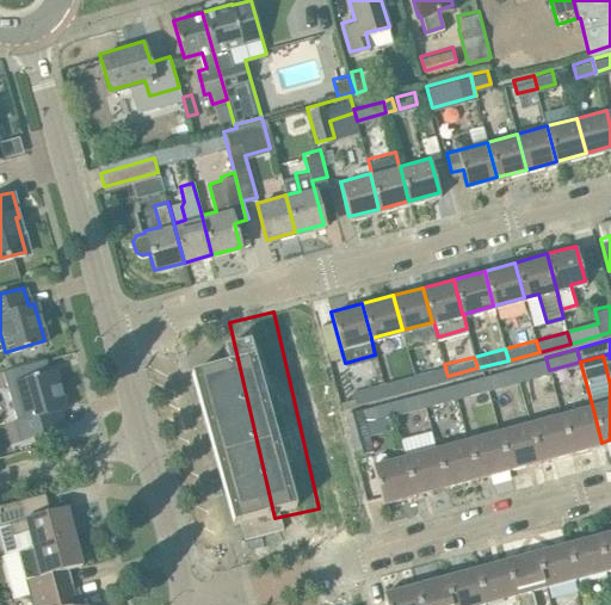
[(514,365),(518,378),(549,370),(545,357),(514,365)]
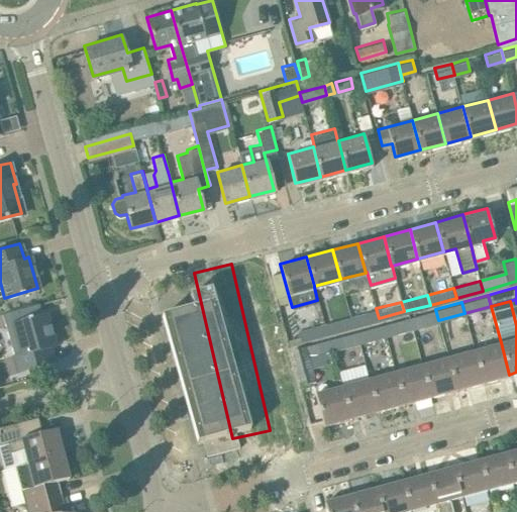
[(379,318),(376,308),(349,315),(352,325),(379,318)]
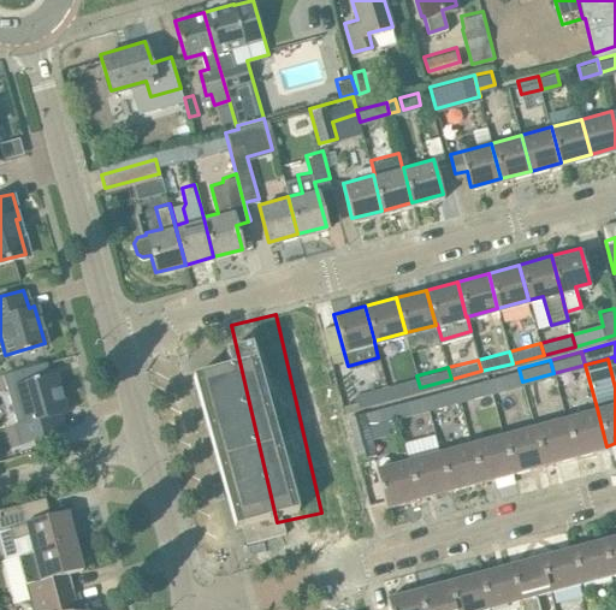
[(487,377),(491,390),(522,382),(519,368),(487,377)]
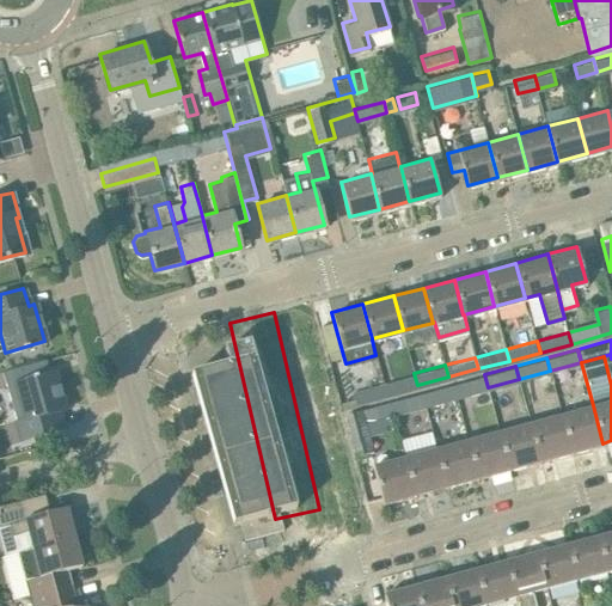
[(26,417),(17,421),(23,439),(65,427),(60,409),(66,406),(55,369),(16,380),(26,417)]
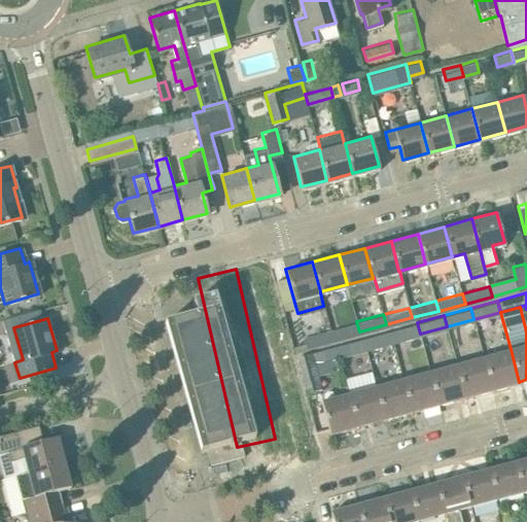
[(359,332),(356,321),(330,328),(334,339),(359,332)]
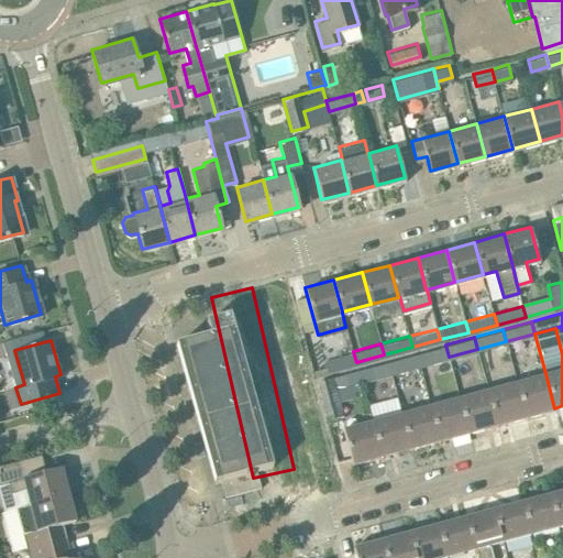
[(417,352),(420,364),(449,357),(445,345),(417,352)]
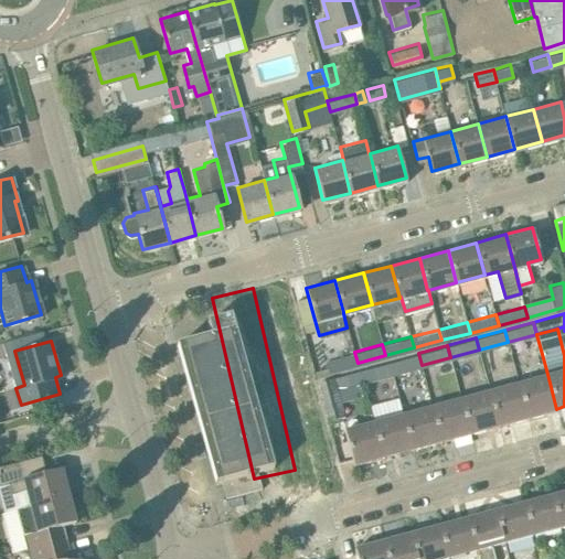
[(358,363),(354,352),(326,358),(329,369),(358,363)]
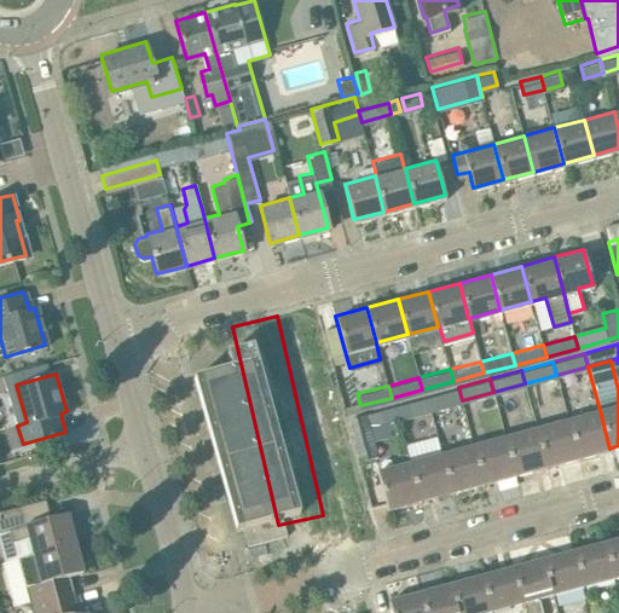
[(426,395),(429,409),(462,400),(458,387),(426,395)]
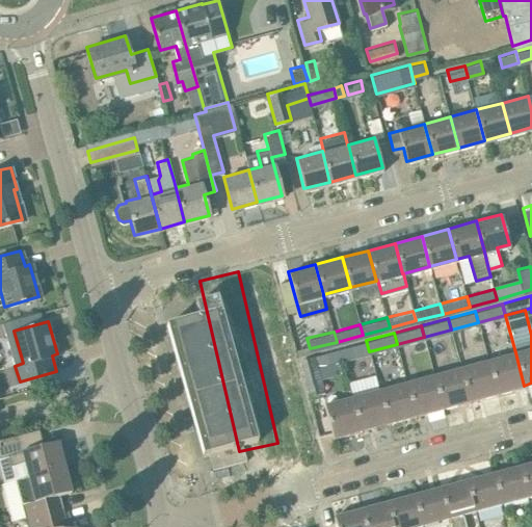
[(339,347),(342,359),(369,351),(366,340),(339,347)]
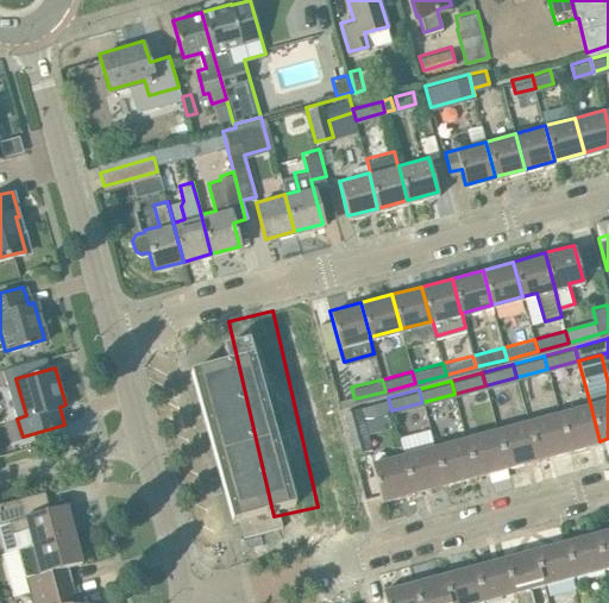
[(391,410),(388,397),(358,406),(358,404),(343,409),(351,439),(355,451),(372,446),(369,429),(381,426),(378,414),(391,410)]
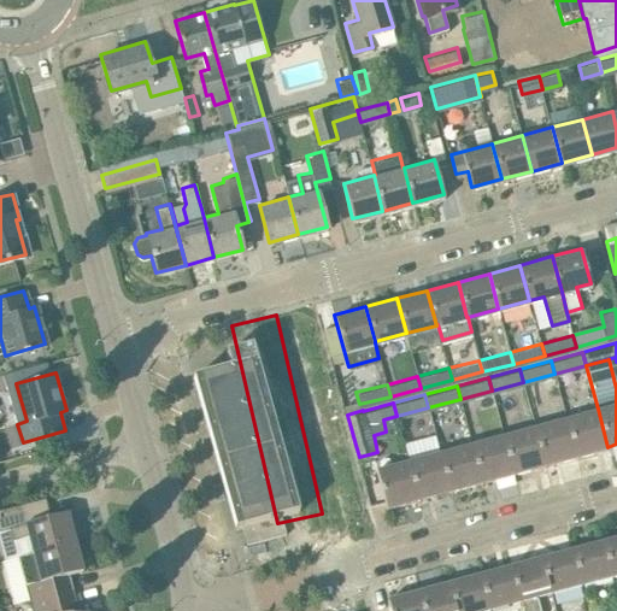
[(598,409),(566,417),(576,456),(607,447),(598,409)]
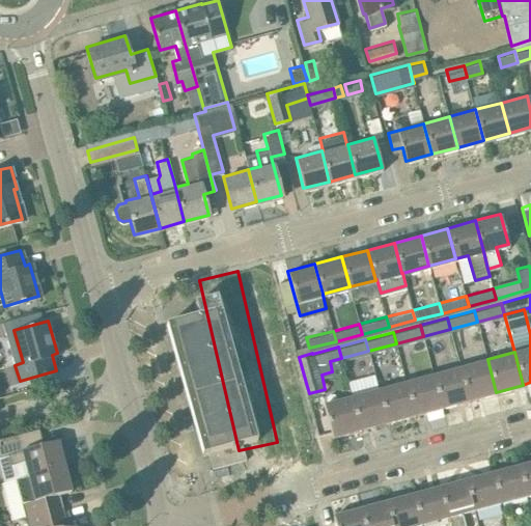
[(487,359),(460,366),(469,399),(496,392),(487,359)]
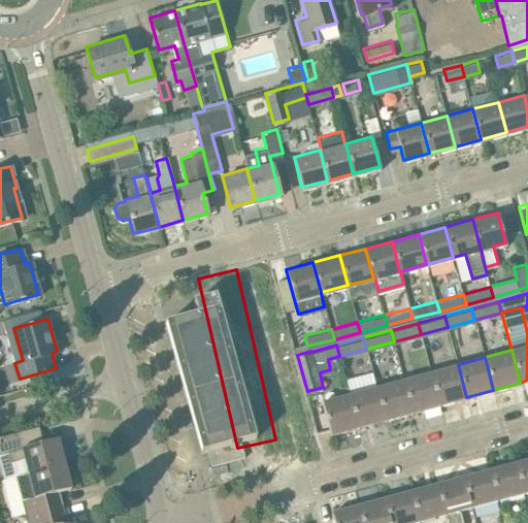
[(458,364),(430,371),(439,404),(466,397),(458,364)]
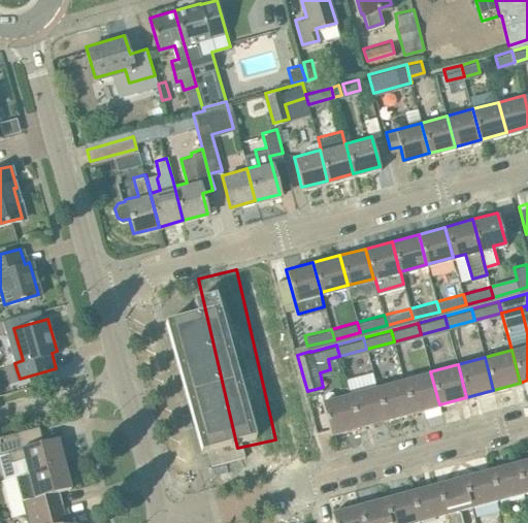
[(430,371),(403,379),(413,412),(439,404),(430,371)]
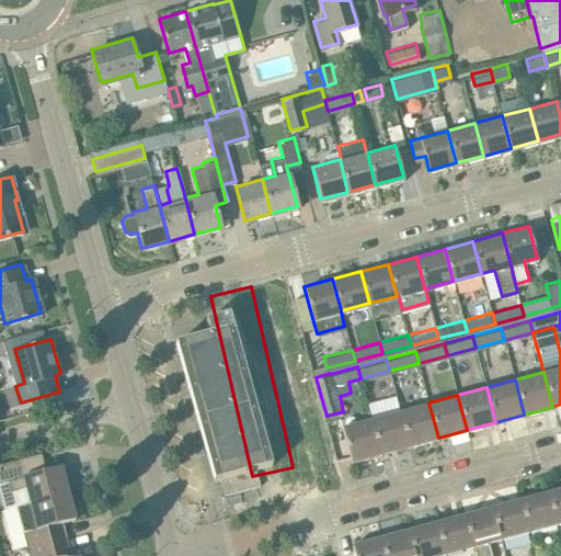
[(428,403),(400,410),(410,445),(438,438),(428,403)]
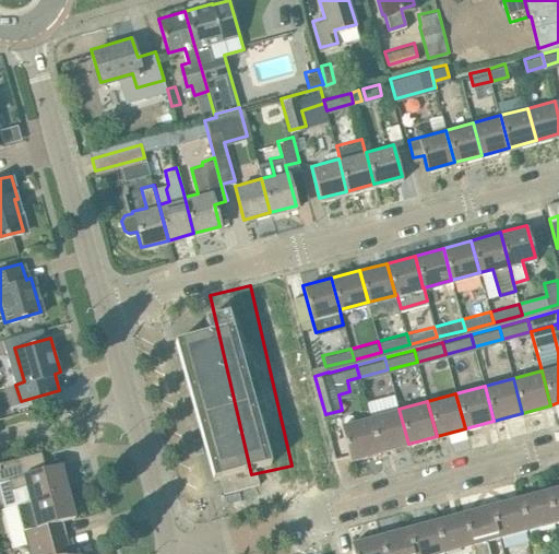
[(399,409),(370,416),(380,451),(408,444),(399,409)]
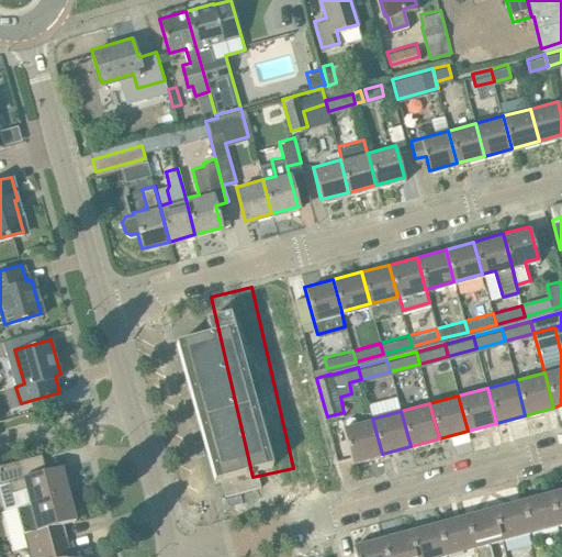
[(382,454),(372,419),(343,426),(352,461),(382,454)]
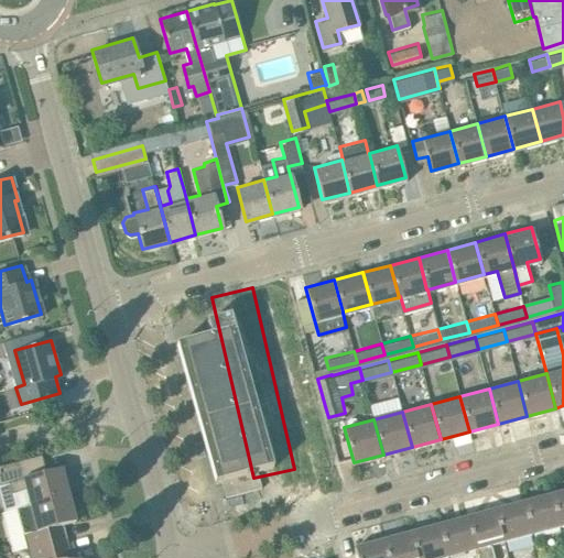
[(26,502),(66,492),(60,467),(32,474),(28,457),(0,463),(0,483),(8,482),(10,491),(23,488),(26,502)]
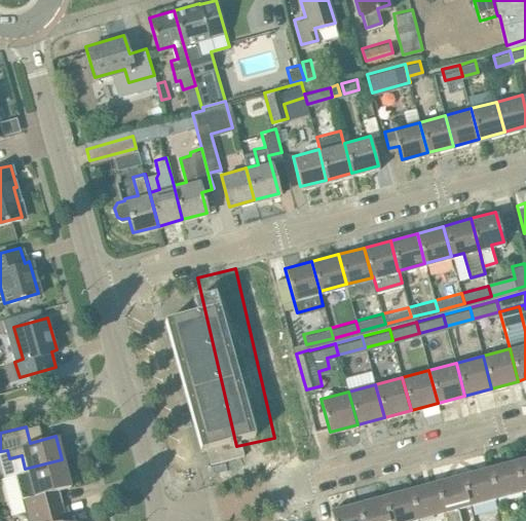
[(525,454),(514,458),(522,489),(525,488),(525,454)]
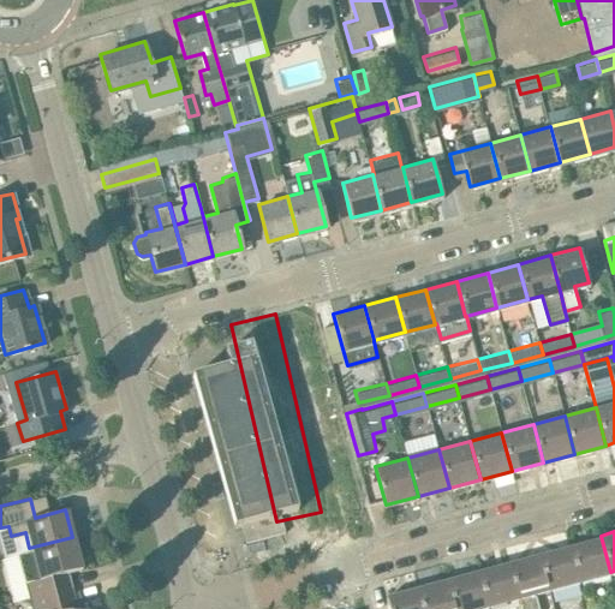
[(601,536),(569,544),(579,580),(610,572),(601,536)]
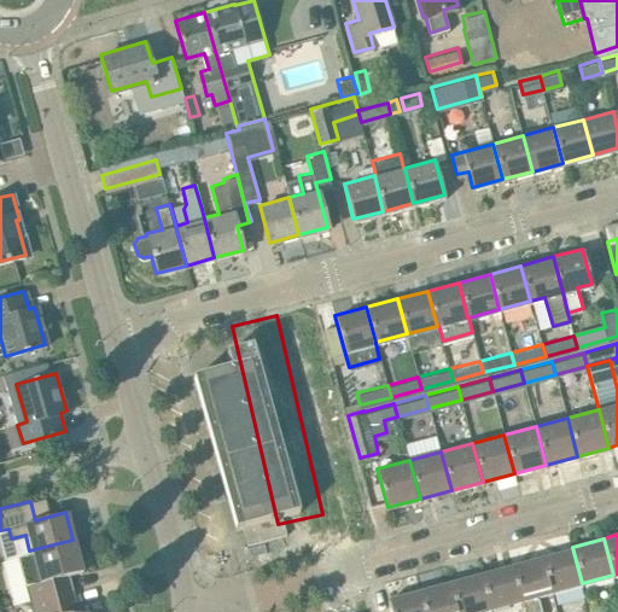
[(29,596),(59,589),(56,576),(80,570),(73,540),(29,551),(30,552),(17,555),(25,583),(22,583),(11,587),(15,601),(25,598),(29,596)]
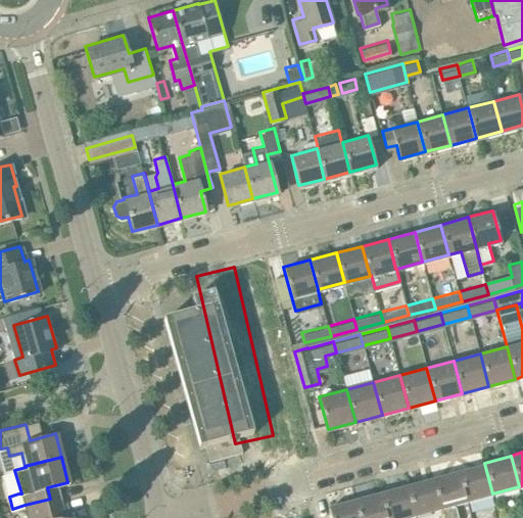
[(484,463),(459,470),(467,501),(492,493),(484,463)]
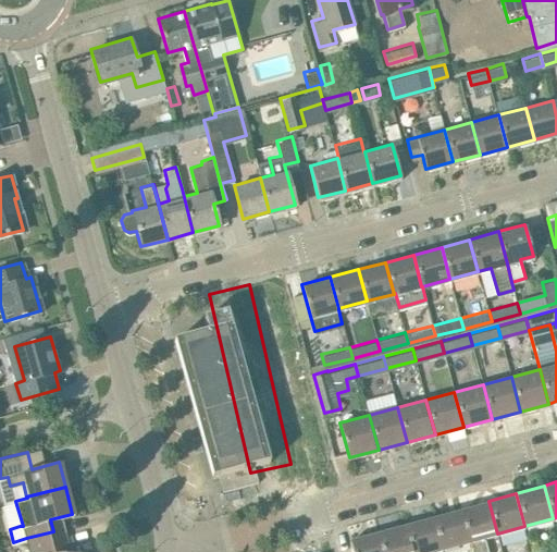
[(469,541),(470,541),(473,551),(489,551),(484,537),(497,534),(489,501),(460,507),(469,541)]
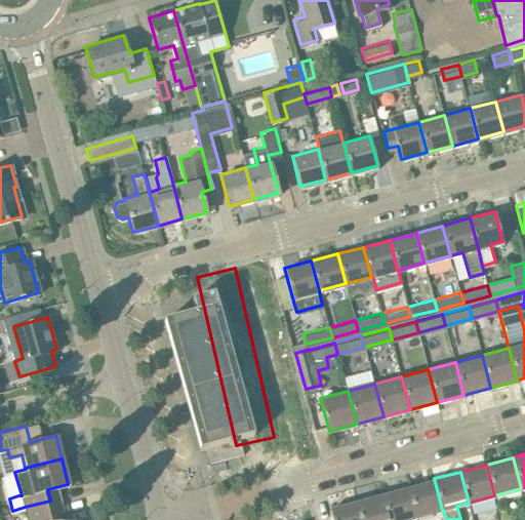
[(434,478),(408,485),(416,517),(442,510),(434,478)]
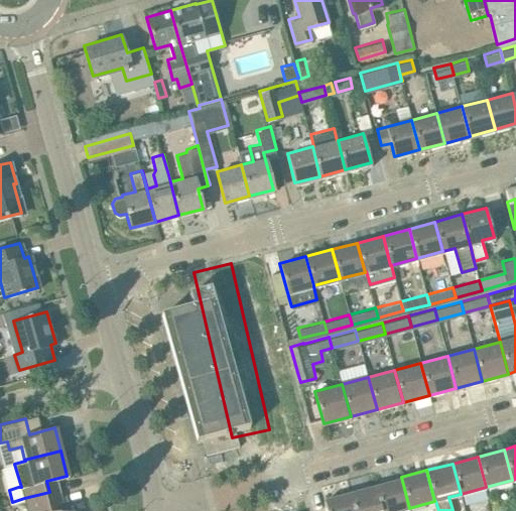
[(396,510),(409,508),(401,477),(375,484),(382,510),(396,510)]
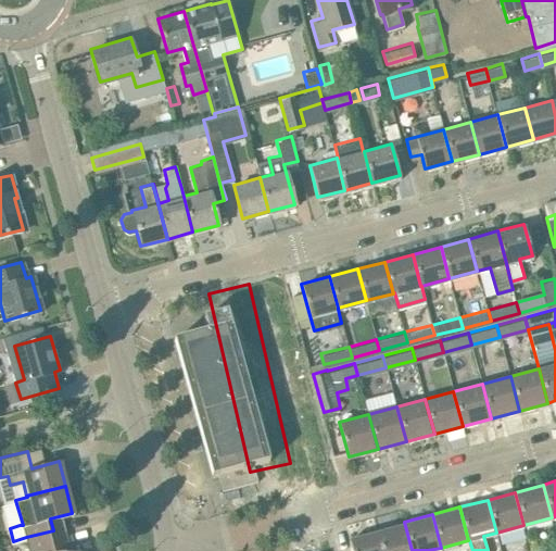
[(412,550),(404,522),(377,529),(382,550),(412,550)]
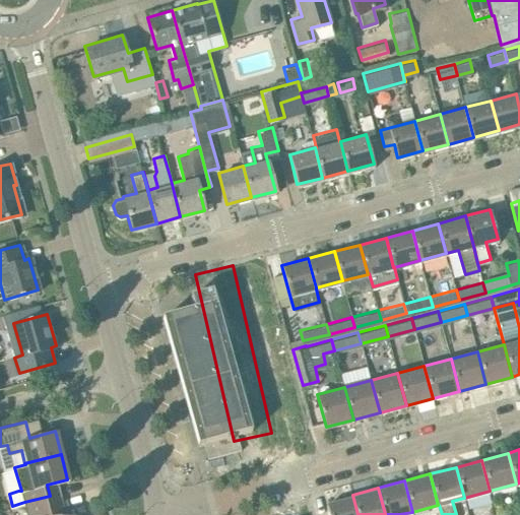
[(358,514),(352,495),(325,502),(328,514),(358,514)]
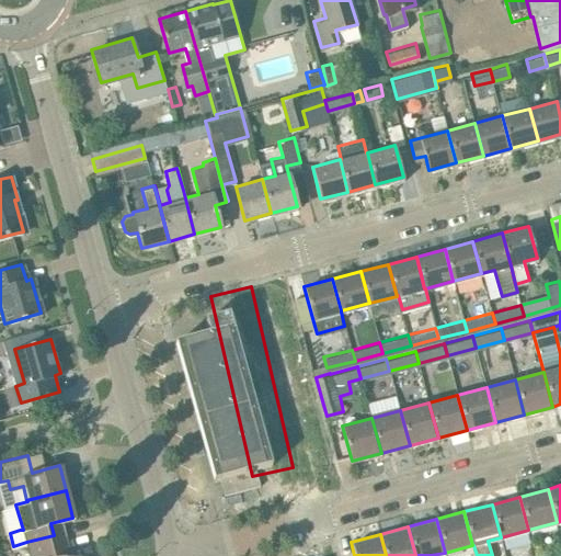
[(58,555),(54,535),(26,542),(30,555),(58,555)]
